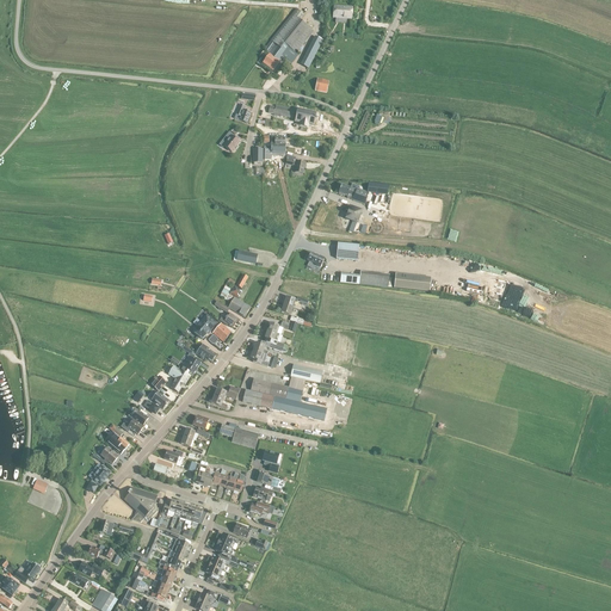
[(334,7),(333,18),(352,20),(352,8),(334,7)]
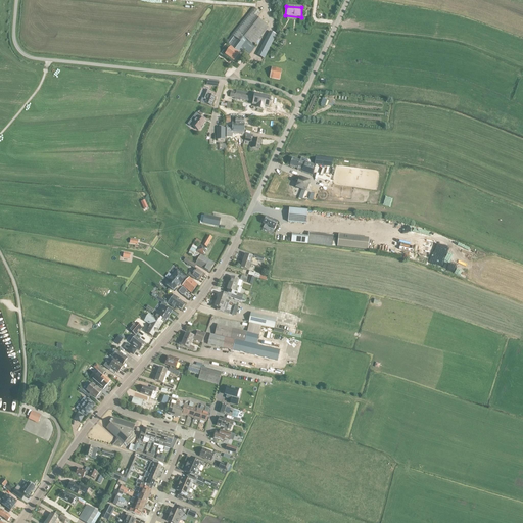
[(236,39),(231,45),(231,46),(225,55),(234,61),(240,54),(243,49),(250,54),(255,47),(254,46),(269,28),(257,18),(260,13),(254,8),(233,36),(236,39)]
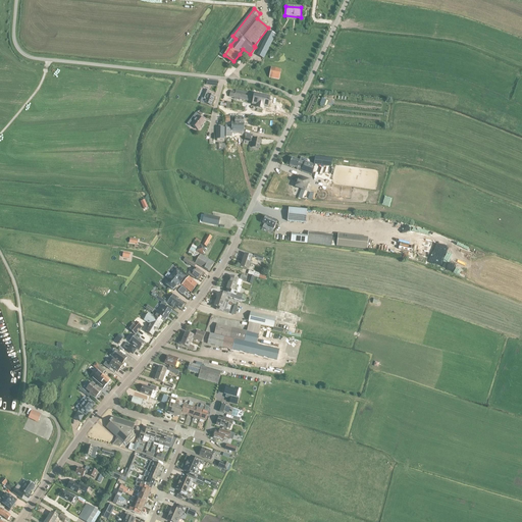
[(269,32),(260,50),(266,53),(275,35),(269,32)]
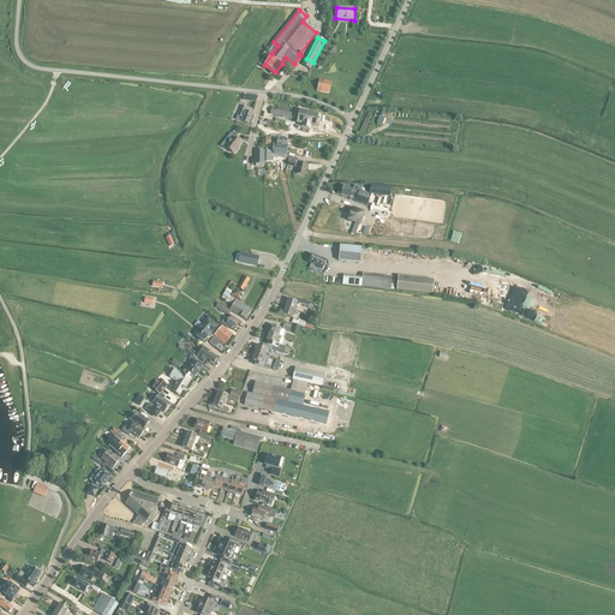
[(276,46),(273,42),(267,51),(270,54),(276,46)]
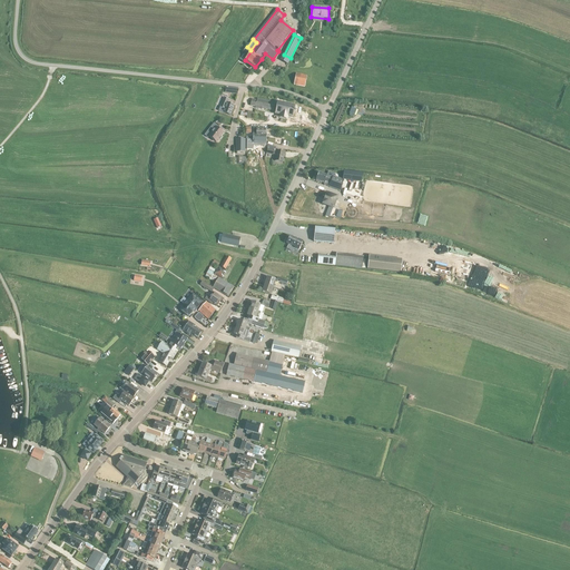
[(287,65),(291,58),(284,55),(281,61),(287,65)]
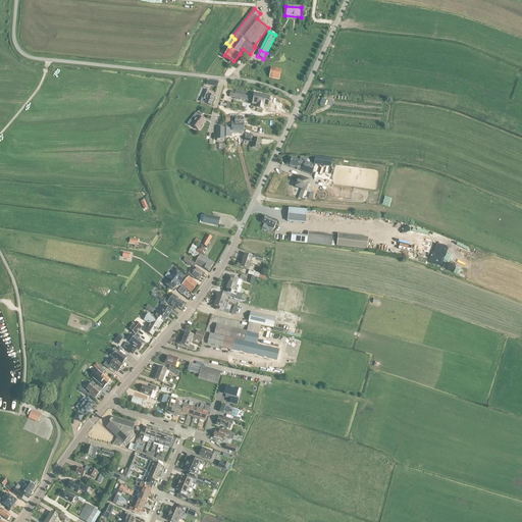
[(271,68),(269,77),(279,80),(281,70),(271,68)]
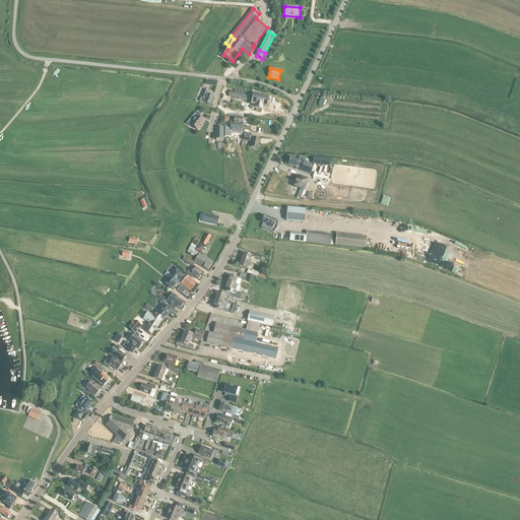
[(210,106),(214,98),(207,94),(208,91),(204,90),(200,102),(210,106)]
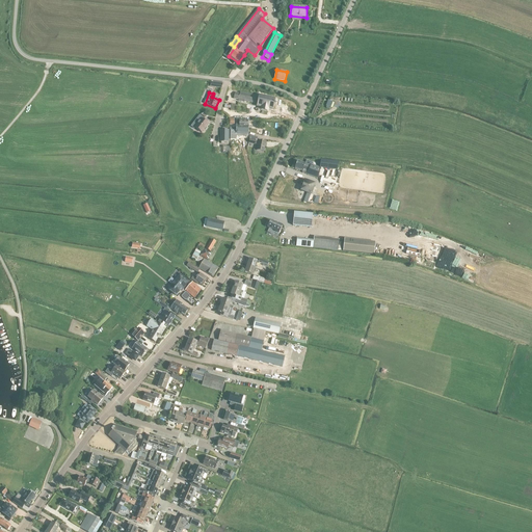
[(244,94),(242,95),(239,94),(237,103),(248,105),(250,96),(244,94)]
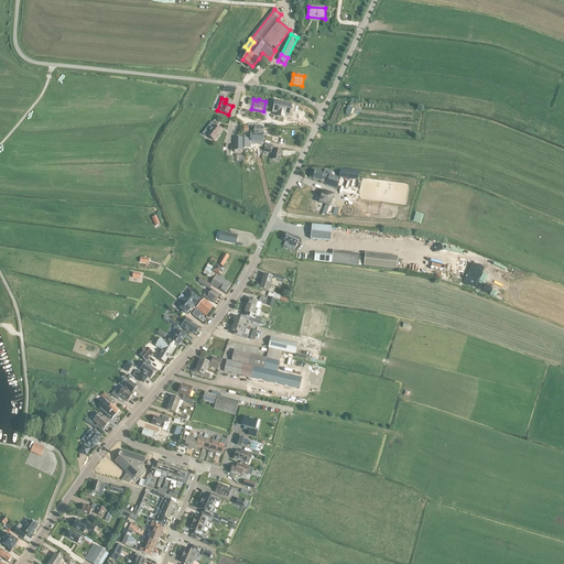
[(289,117),(291,107),(274,102),(272,114),(289,117)]
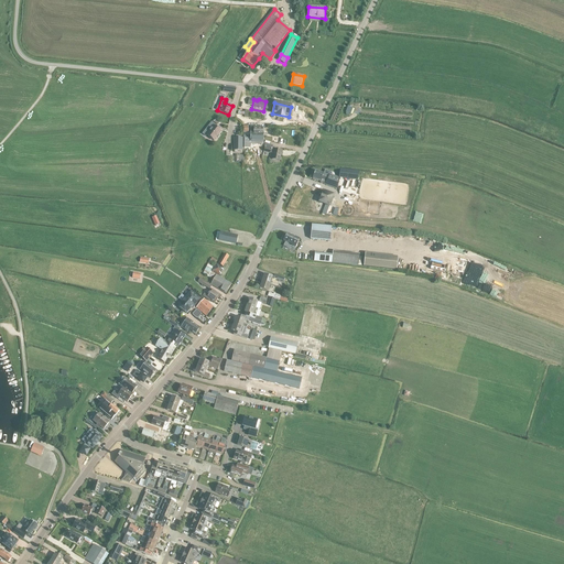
[(207,136),(214,141),(220,132),(214,127),(207,136)]
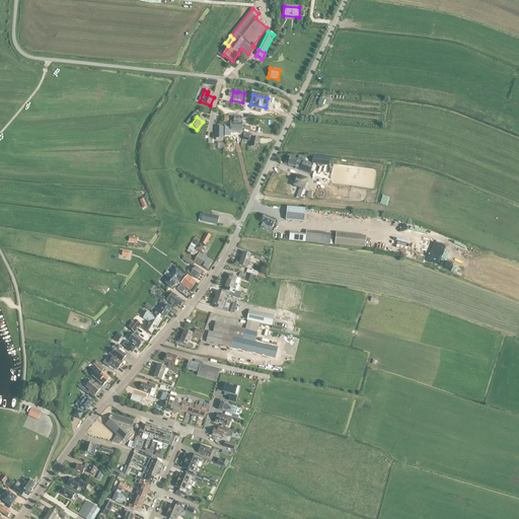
[(236,118),(231,118),(230,127),(239,127),(242,127),(243,123),(241,123),(241,118),(236,118)]
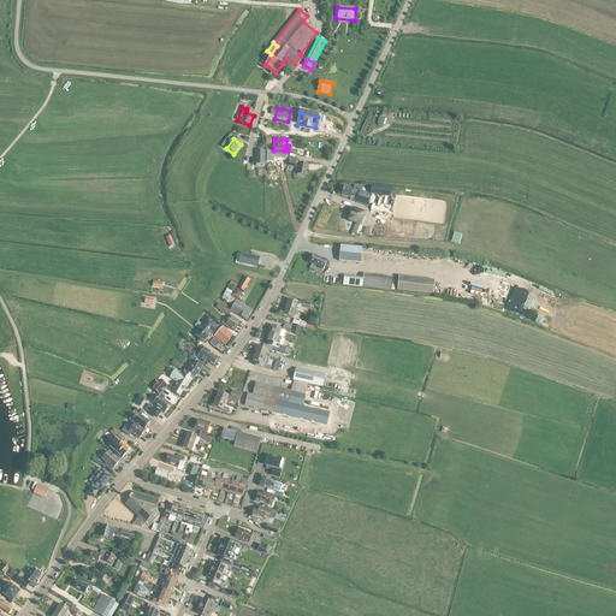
[(308,165),(300,164),(297,175),(306,176),(308,165)]
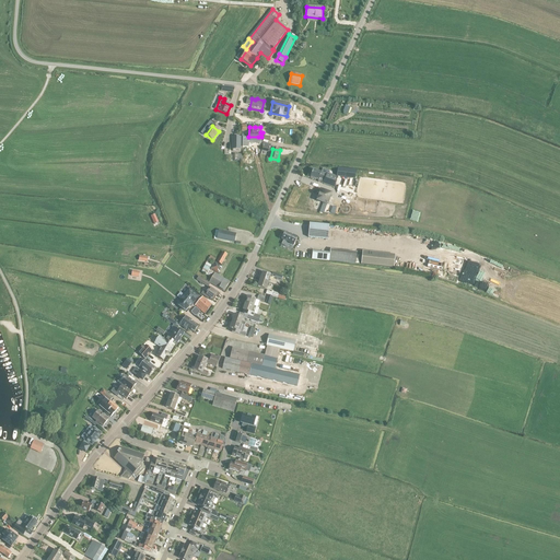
[(338,168),(337,177),(354,179),(356,171),(338,168)]
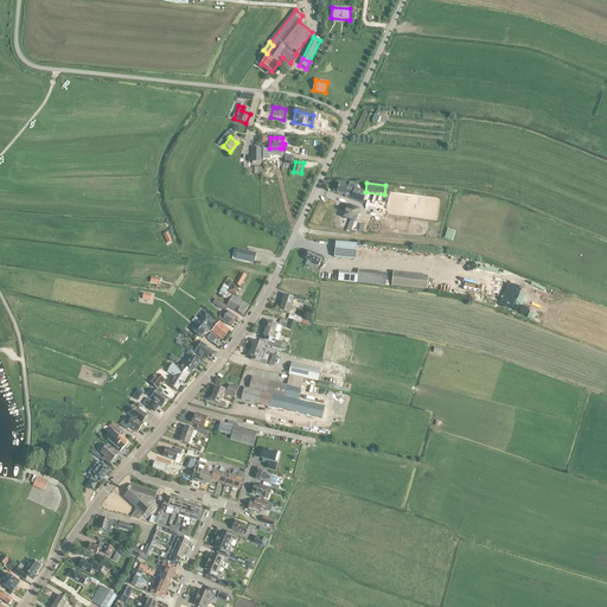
[(346,193),(352,196),(353,191),(349,189),(339,185),(337,192),(346,196),(346,193)]
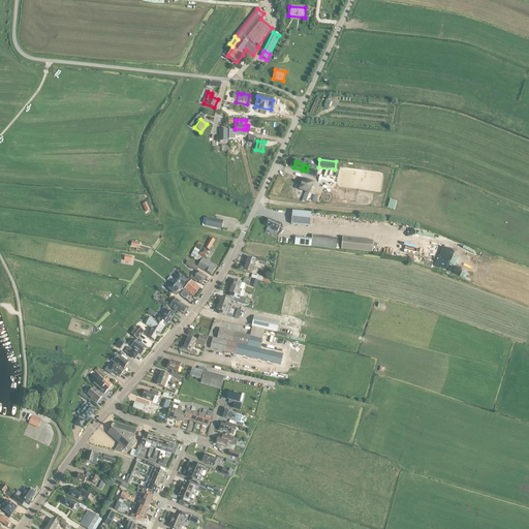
[(319,167),(309,164),(308,166),(307,170),(306,174),(315,178),(319,167)]
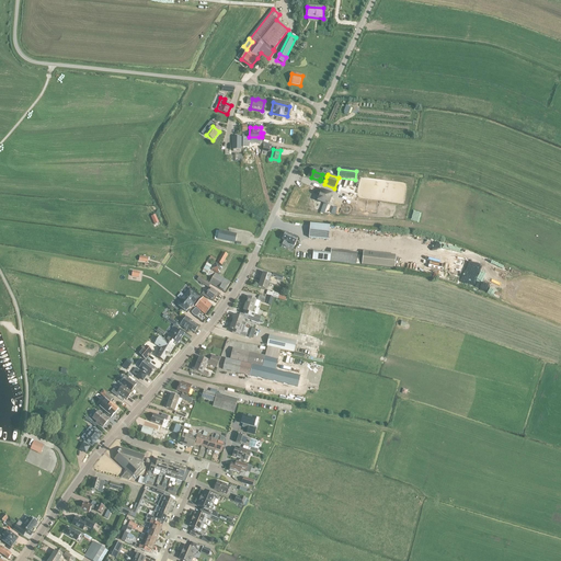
[(332,194),(322,191),(318,201),(323,203),(328,205),(332,194)]
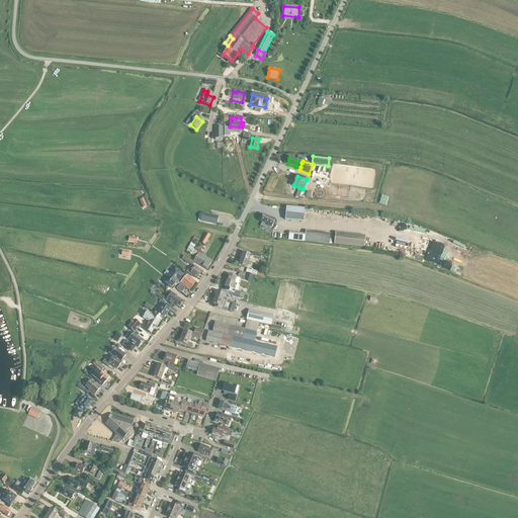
[(303,222),(305,209),(286,207),(285,221),(303,222)]
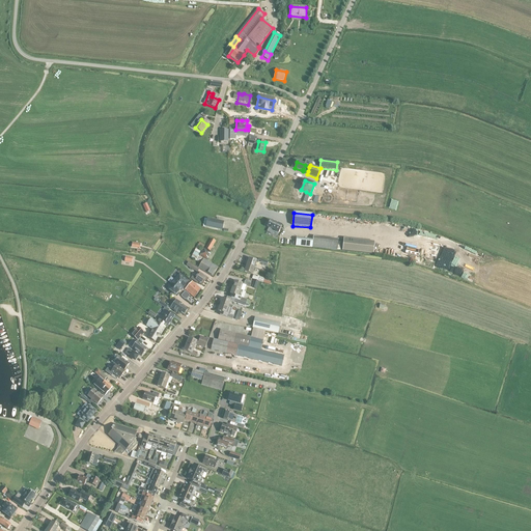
[(207,218),(205,226),(222,230),(224,222),(207,218)]
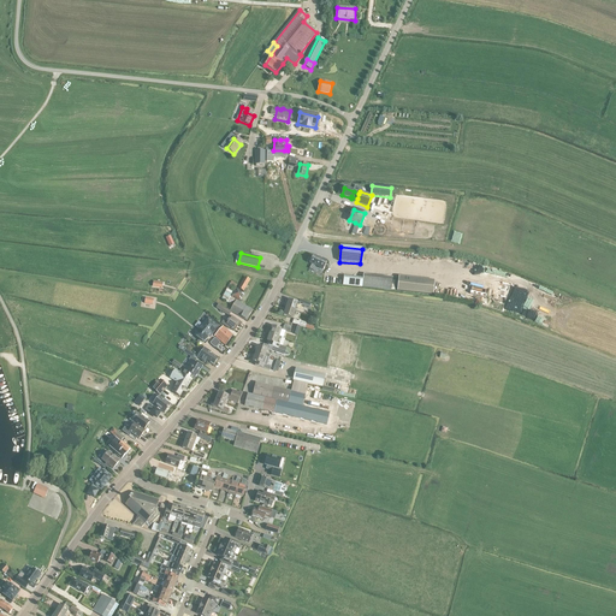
[(309,262),(311,262),(309,264),(319,268),(318,270),(323,272),(327,262),(323,260),(321,260),(313,256),(313,258),(312,256),(309,262)]
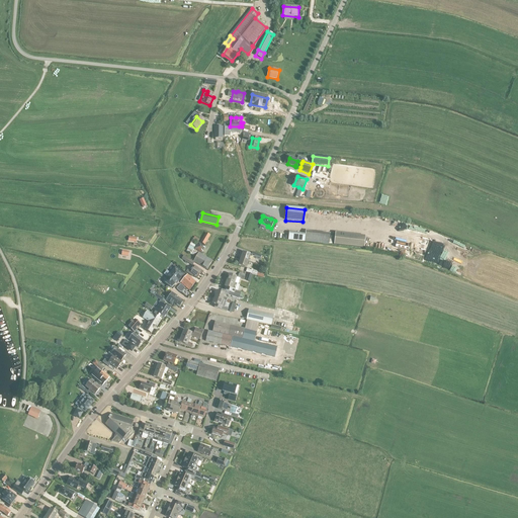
[(305,242),(329,244),(330,234),(306,232),(306,235),(305,242)]
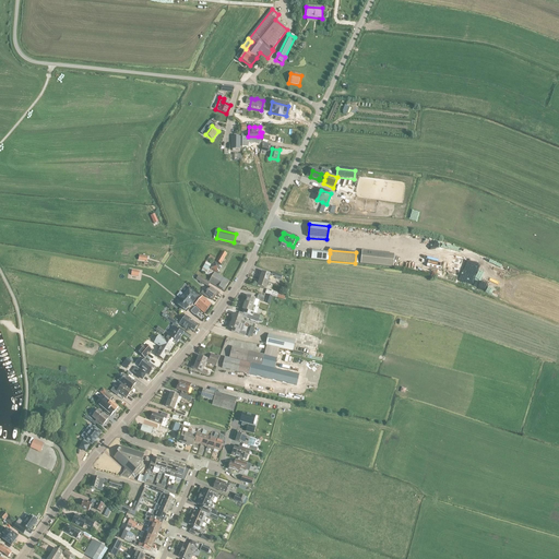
[(216,262),(221,264),(227,254),(223,251),(216,262)]
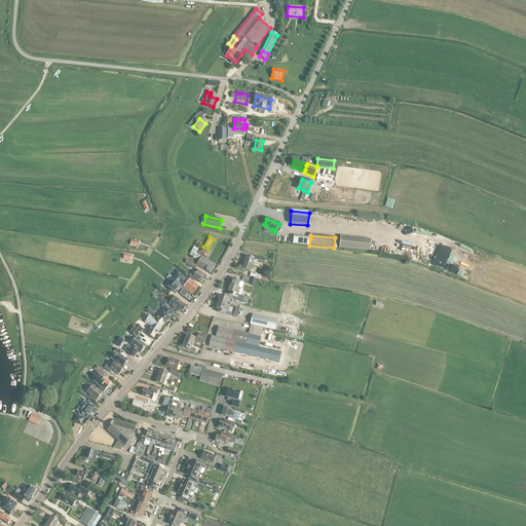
[(294,236),(293,243),(309,246),(310,238),(294,236)]
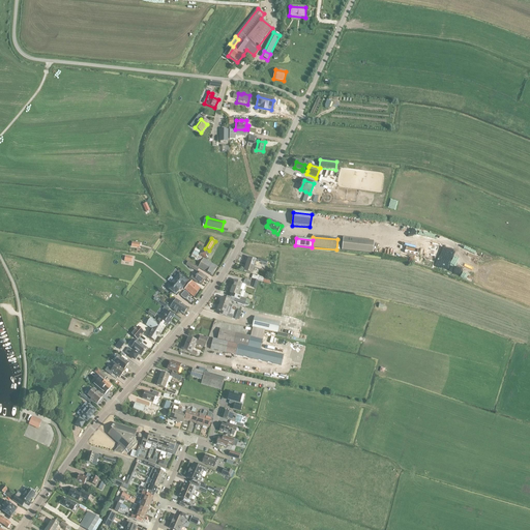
[(374,241),(344,238),(342,251),(372,254),(374,241)]
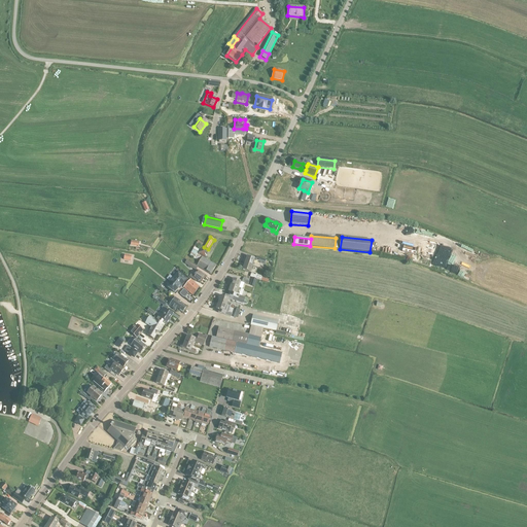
[(197,267),(198,268),(211,275),(216,266),(202,257),(200,261),(197,267)]
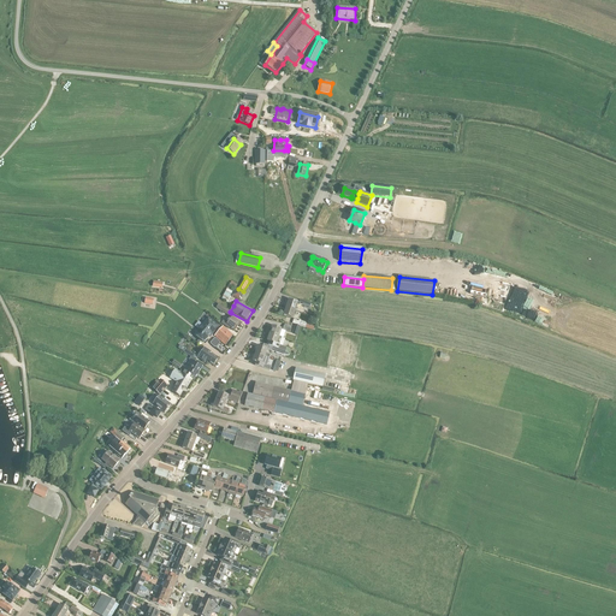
[(289,301),(286,308),(297,312),(297,308),(298,303),(289,301)]
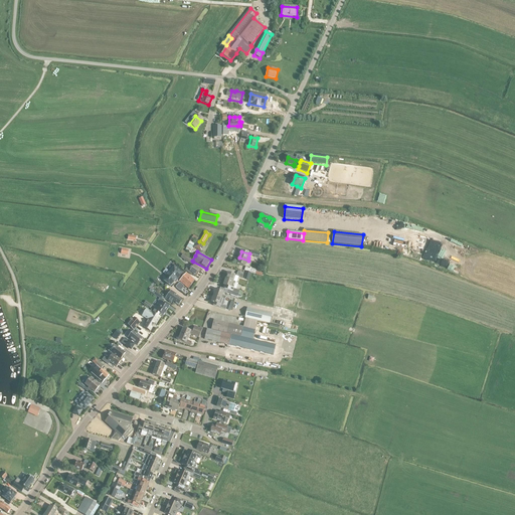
[(192,265),(193,262),(182,254),(181,258),(192,265)]
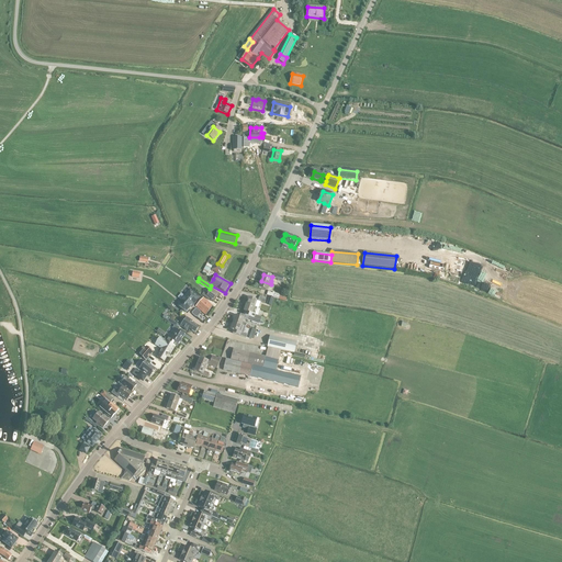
[(271,284),(261,281),(259,288),(267,291),(269,287),(270,288),(271,284)]
